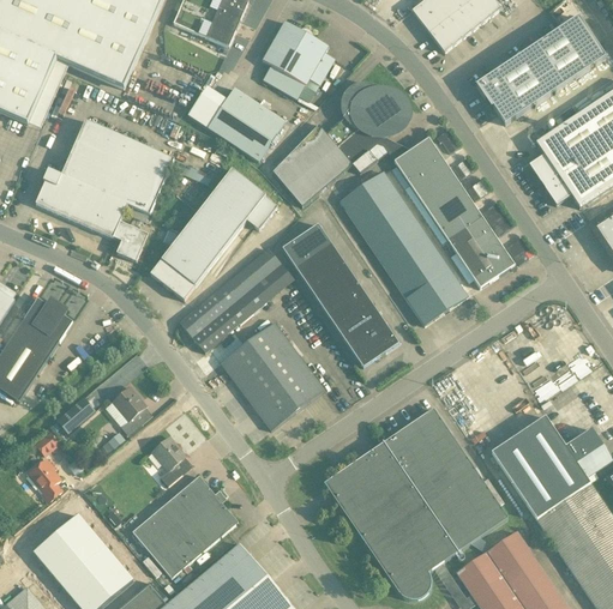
[(0,109),(26,122),(55,58),(122,88),(160,0),(0,0),(0,109)]
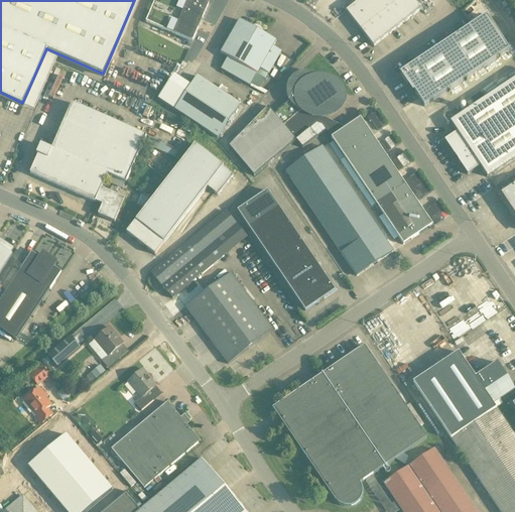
[(151,0),(144,19),(191,38),(208,1),(206,0),(151,0)]
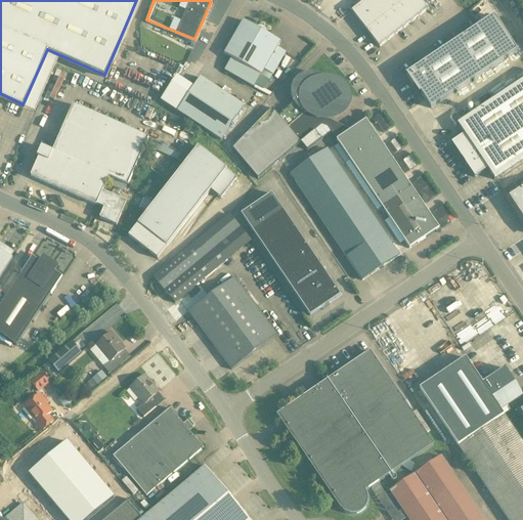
[(360,0),(350,8),(378,43),(427,6),(422,0),(360,0)]
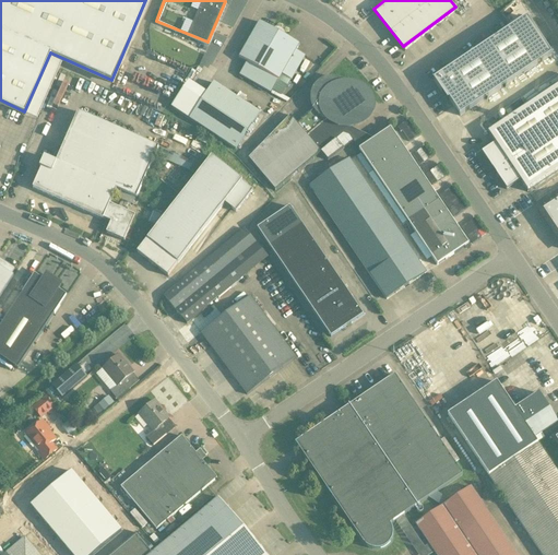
[(525,14),(431,77),(446,97),(448,96),(459,113),(550,51),(525,14)]
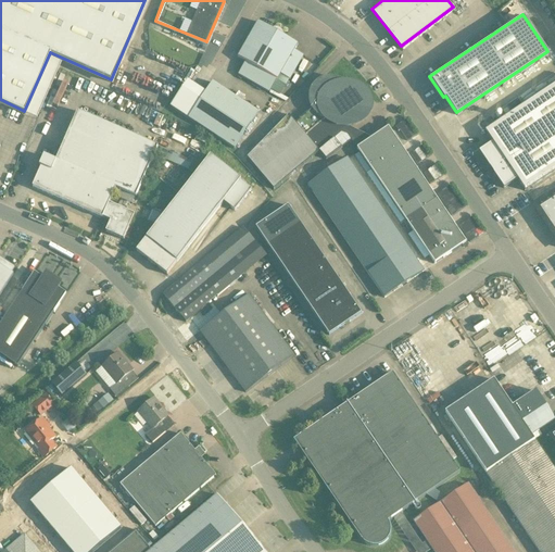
[(268,88),(276,76),(279,71),(288,76),(302,52),(293,47),(297,40),(282,33),(282,30),(281,29),(280,27),(279,26),(277,25),(276,25),(274,25),(273,25),(272,25),(270,26),(256,17),(236,53),(244,59),(237,71),(268,88)]
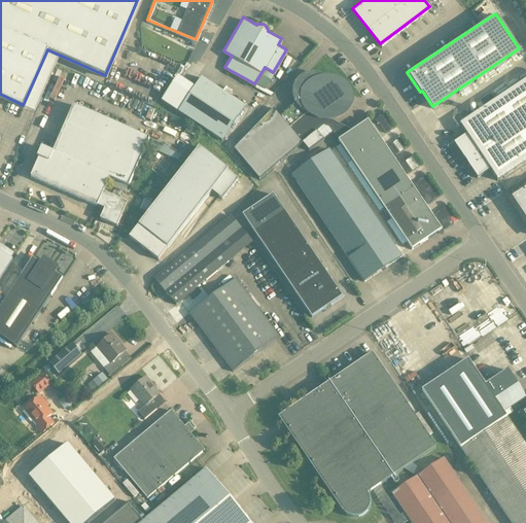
[(272,105),(233,146),(258,176),(303,140),(309,147),(330,129),(340,121),(327,115),(332,113),(337,110),(340,106),(342,101),(343,96),(343,91),(341,85),(338,81),(334,78),(319,71),(314,70),(309,70),(304,71),(299,74),(294,78),(292,83),(291,89),(291,95),(293,100),(278,113),(272,107),(273,106),(272,105)]
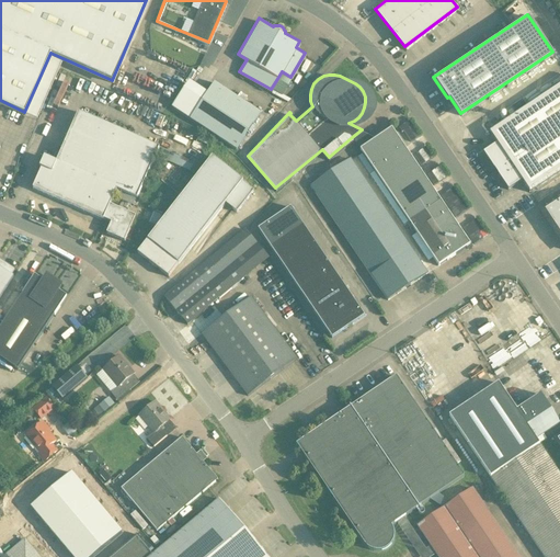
[(189,116),(206,90),(187,78),(171,104),(189,116)]
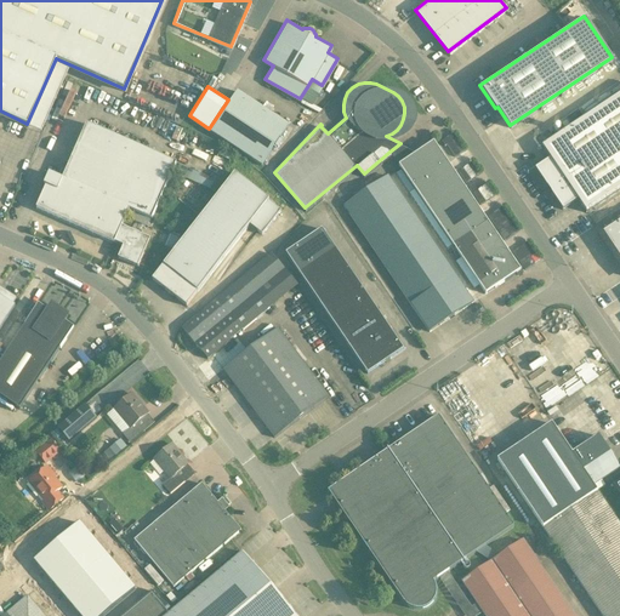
[(260,161),(286,121),(237,87),(228,100),(209,129),(260,161)]
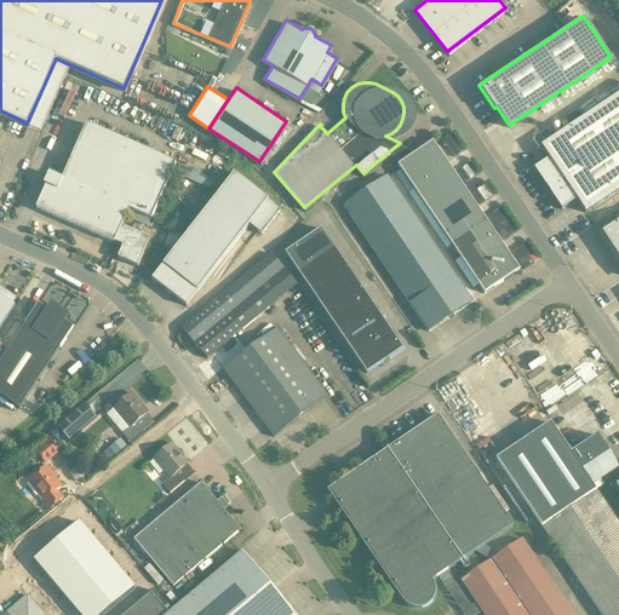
[(561,206),(575,196),(584,210),(618,185),(618,87),(539,142),(548,155),(533,165),(561,206)]
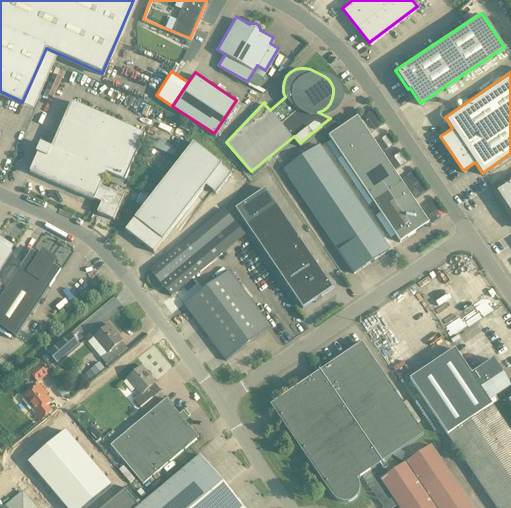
[(50,145),(39,140),(35,150),(37,150),(29,169),(93,197),(100,200),(96,210),(112,217),(123,194),(99,184),(106,170),(124,178),(144,131),(70,99),(50,145)]
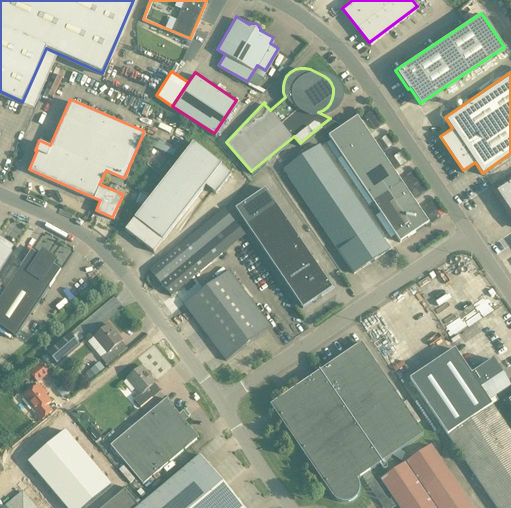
[(330,118),(321,125),(350,166),(372,200),(401,180),(379,147),(356,114),(342,123),(330,118)]
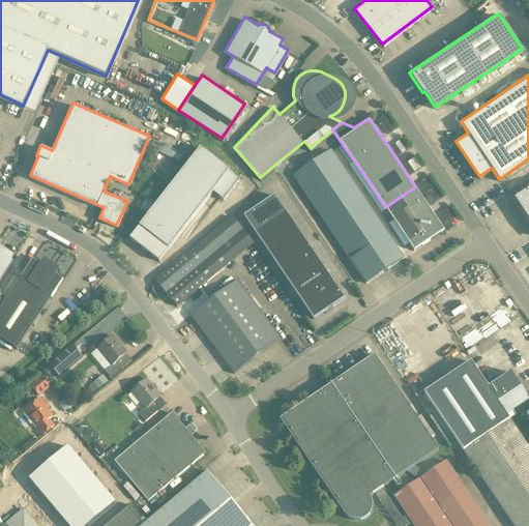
[(158,139),(154,147),(178,157),(181,149),(158,139)]
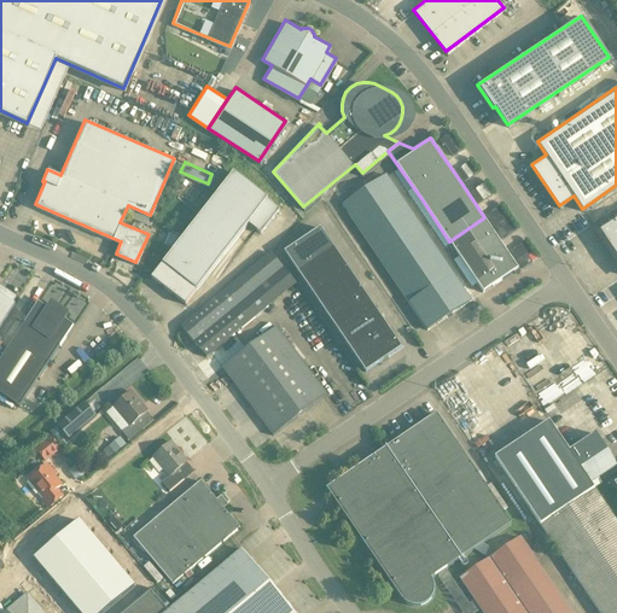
[(162,241),(173,246),(150,274),(185,301),(248,220),(260,229),(278,206),(266,197),(266,196),(232,169),(181,234),(168,228),(162,241)]
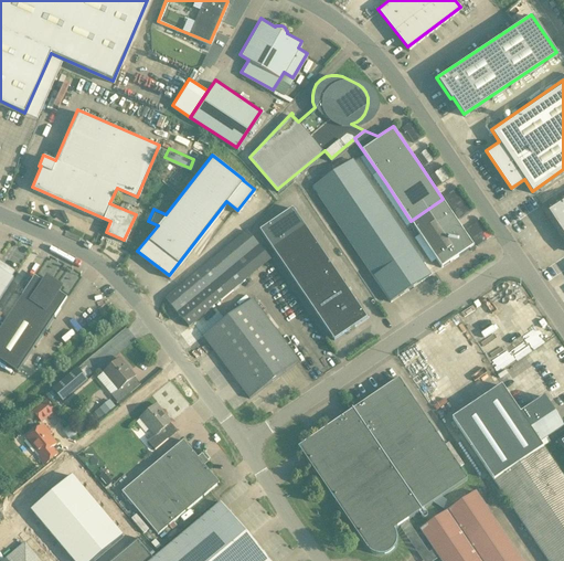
[(429,272),(374,189),(352,157),(311,184),(333,217),(390,299),(429,272)]
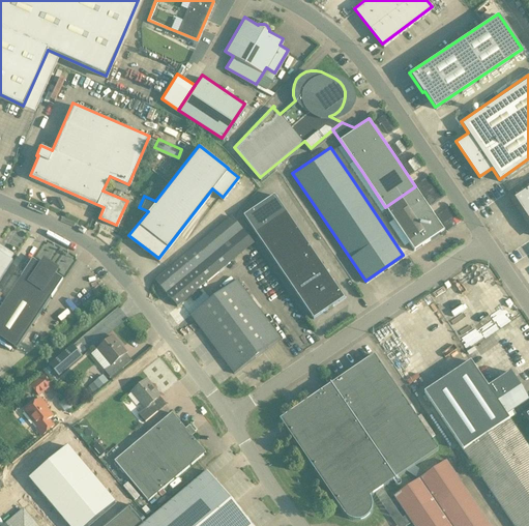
[(528,181),(509,196),(528,225),(528,181)]
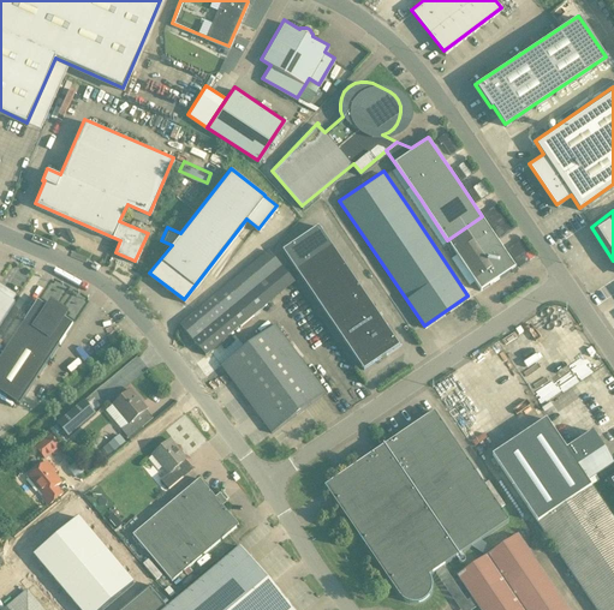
[(482,216),(447,240),(480,287),(514,264),(482,216)]
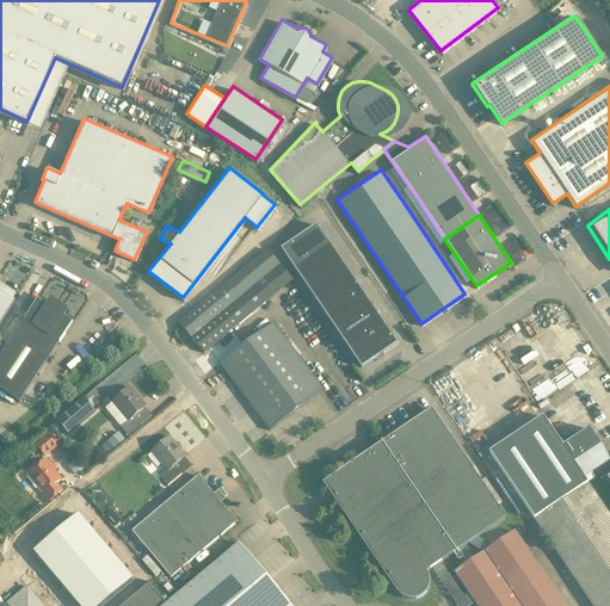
[(315,222),(281,246),(361,364),(395,340),(315,222)]
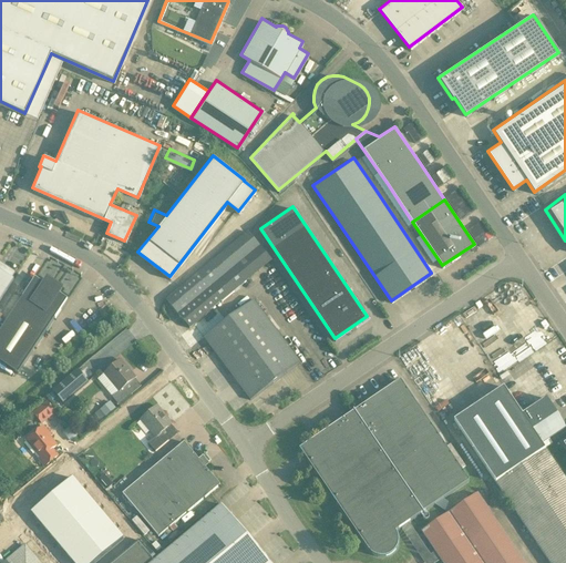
[(193,321),(220,298),(270,257),(259,244),(247,228),(165,297),(173,306),(188,325),(191,324),(193,321)]
